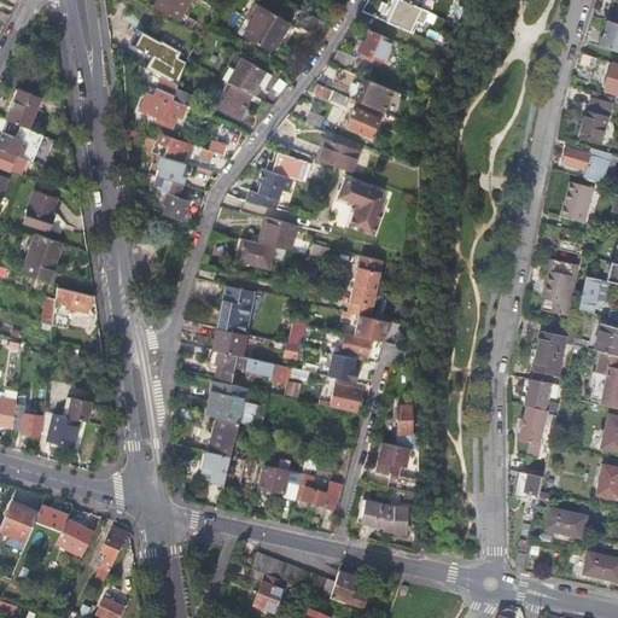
[(191,0),(158,0),(155,7),(180,22),(191,0)]
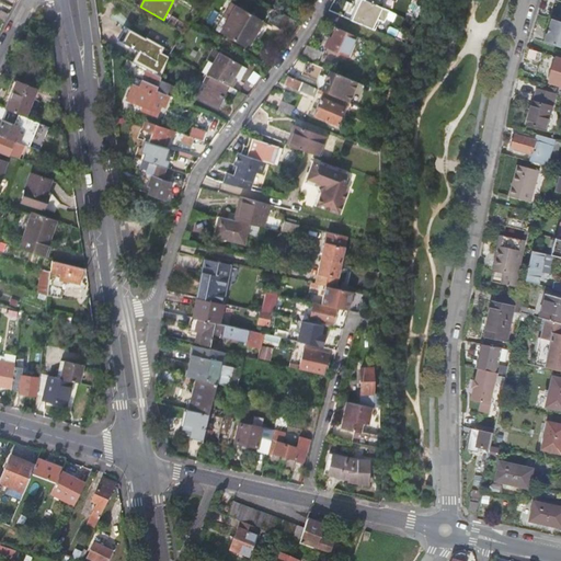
[(344,16),(352,20),(359,0),(355,0),(351,12),(347,11),(344,16)]
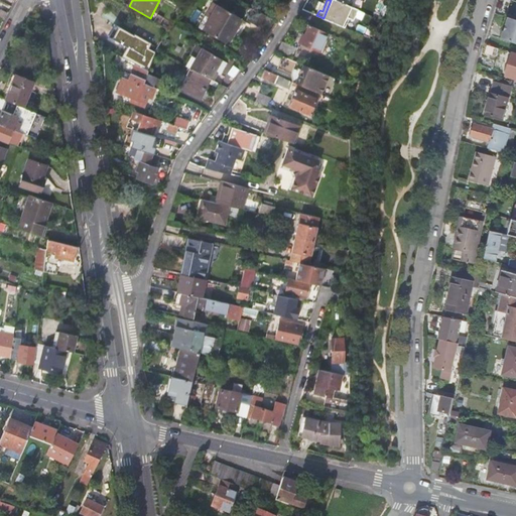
[(339,0),(331,0),(324,18),(346,27),(350,18),(355,20),(360,9),(350,5),(339,0)]
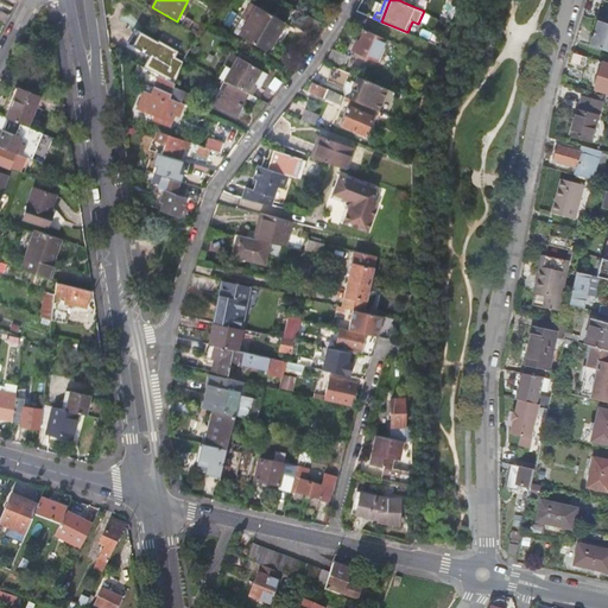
[(235,33),(270,52),(284,27),(286,23),(252,2),(235,33)]
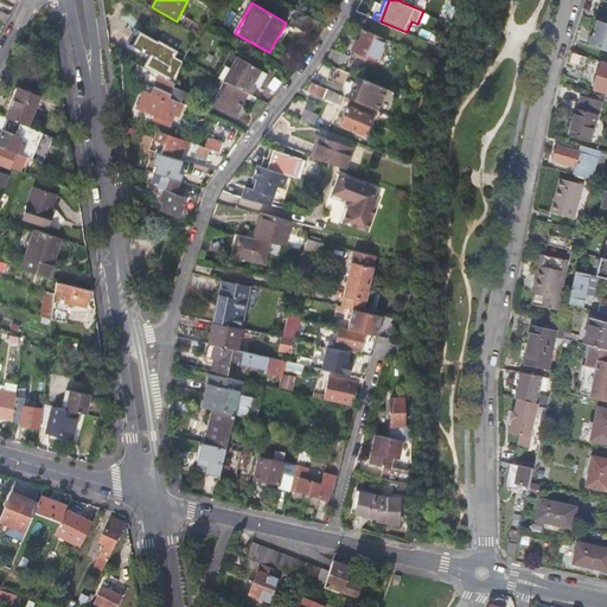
[(314,18),(298,8),(291,23),(306,31),(314,18)]
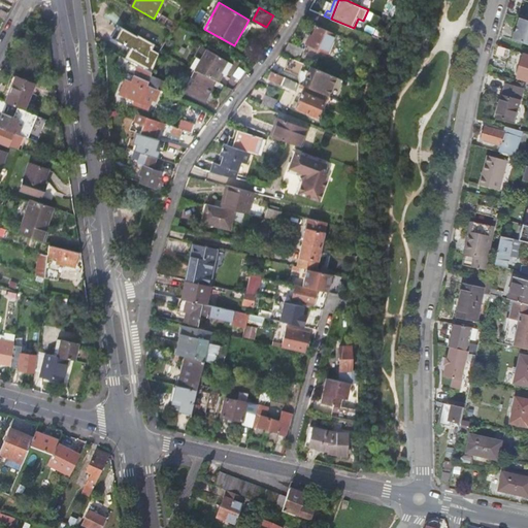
[(527,20),(522,19),(518,29),(515,40),(527,44),(527,20)]
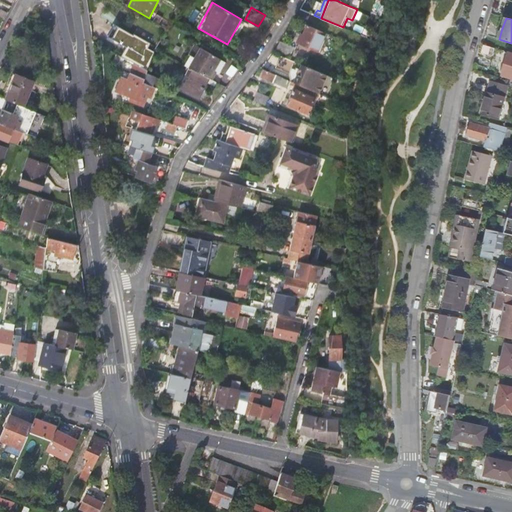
[(112,37),(118,26),(114,24),(107,36),(111,38),(112,37)]
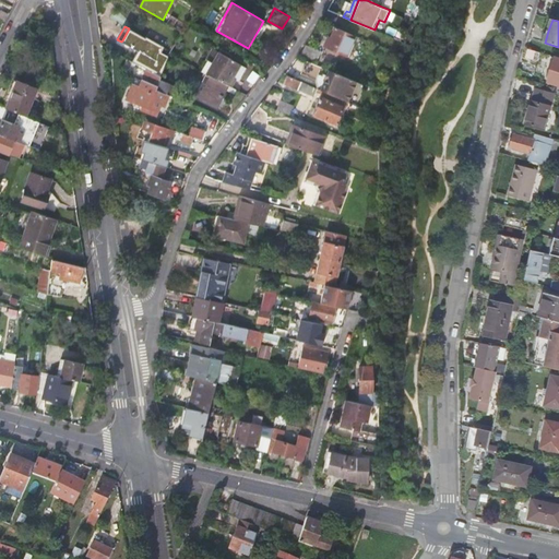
[(346,56),(355,36),(335,27),(326,47),(346,56)]
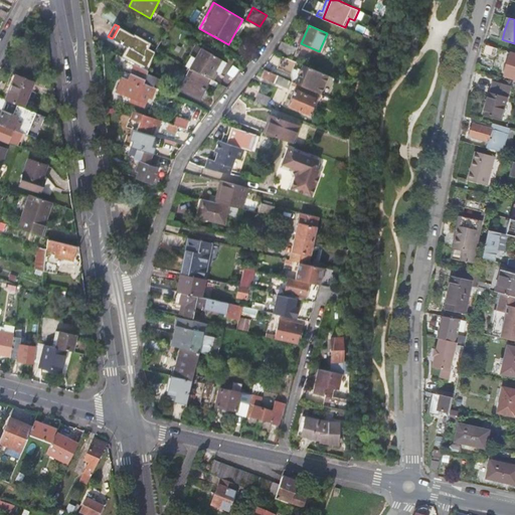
[(127,47),(122,56),(149,70),(156,52),(149,48),(152,43),(135,34),(134,35),(119,26),(113,37),(112,38),(127,47)]
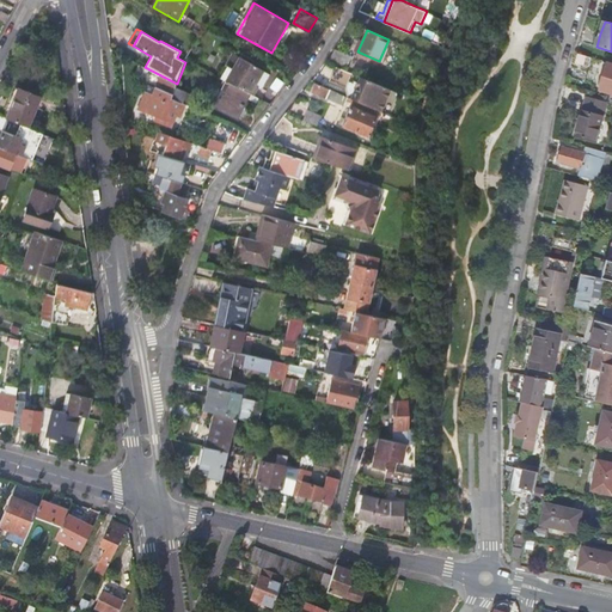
[(495,44),(483,41),(479,49),(491,53),(495,44)]
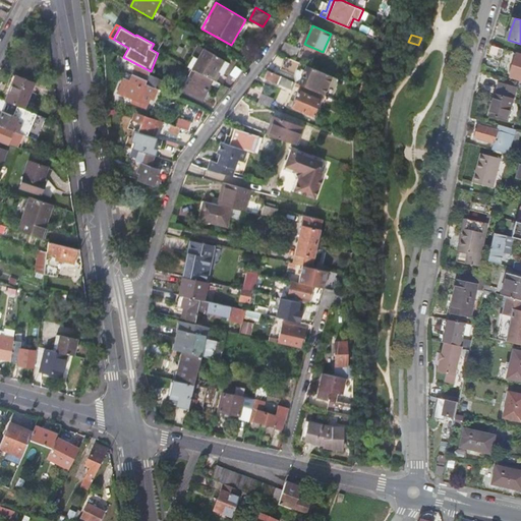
[(284,41),(277,52),(297,61),(302,49),(284,41)]
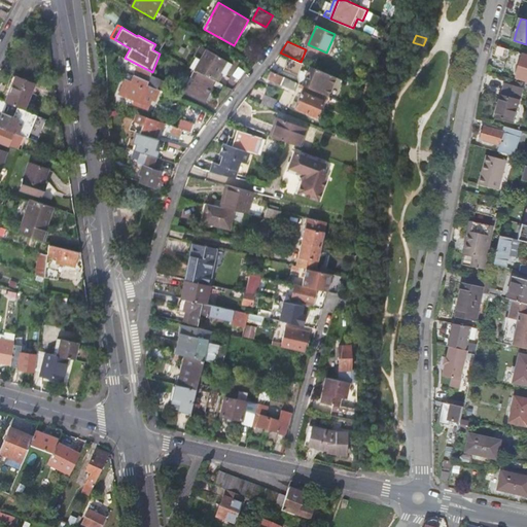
[(208,49),(202,45),(196,57),(202,60),(208,49)]
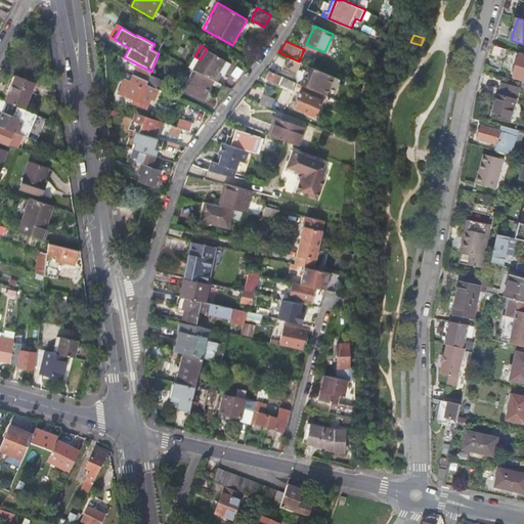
[(503,48),(495,46),(493,54),(499,56),(503,48)]
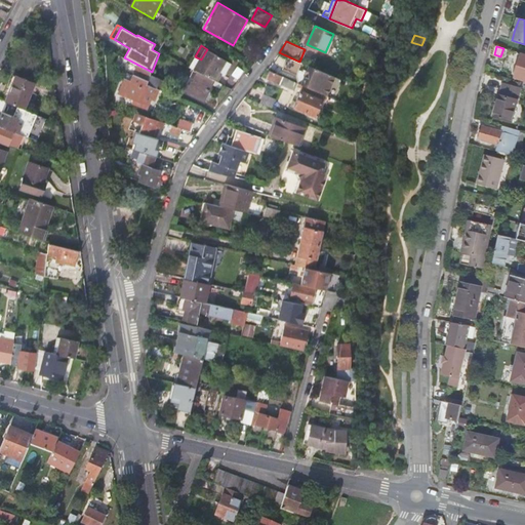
[(195,56),(189,67),(193,70),(214,80),(217,82),(223,75),(219,74),(227,61),(207,49),(201,59),(195,56)]
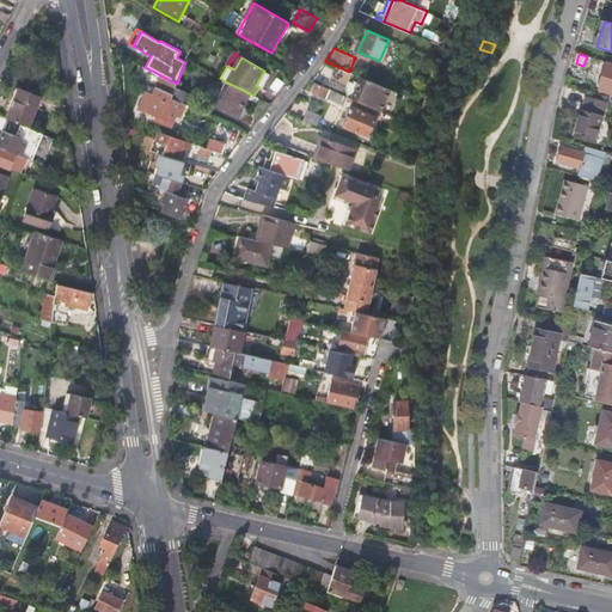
[(601,92),(611,93),(611,63),(610,63),(606,77),(603,75),(599,85),(603,86),(601,92)]
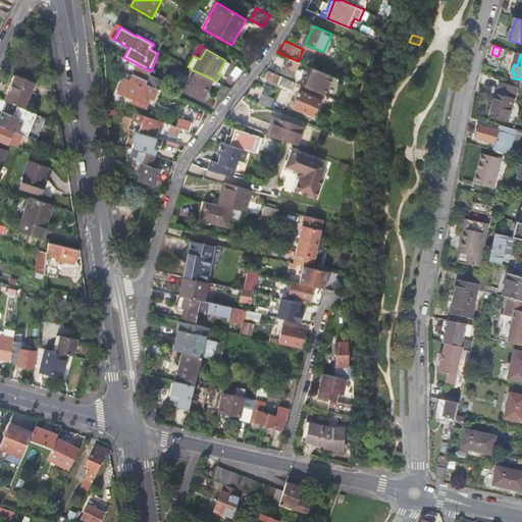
[(279,68),(293,74),(299,62),(284,56),(279,68)]
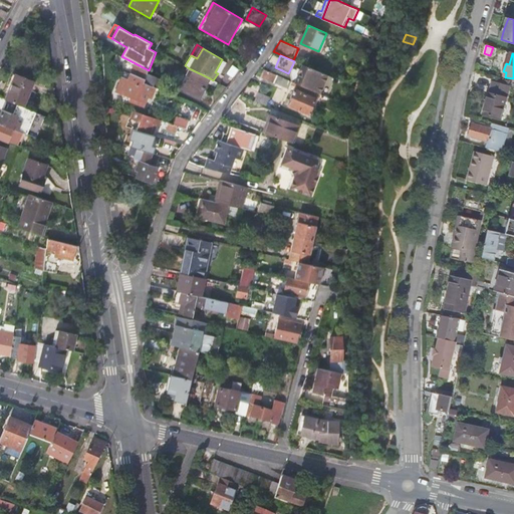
[(227,62),(222,59),(215,72),(218,73),(220,74),(227,62)]
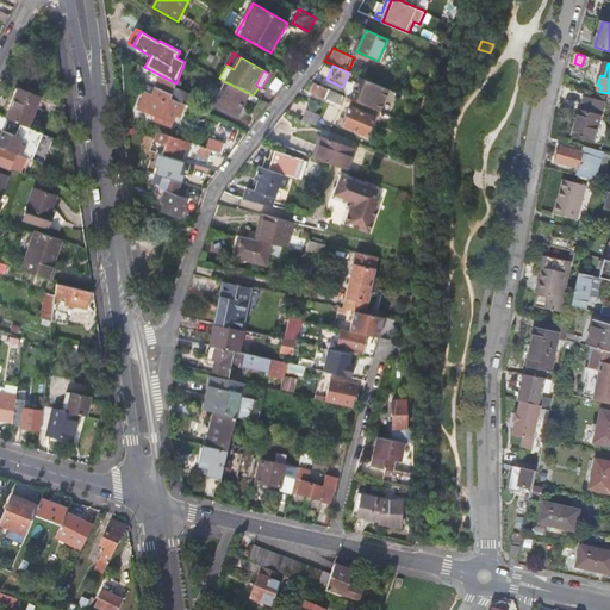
[(386,87),(356,75),(354,80),(347,97),(377,110),(386,87)]
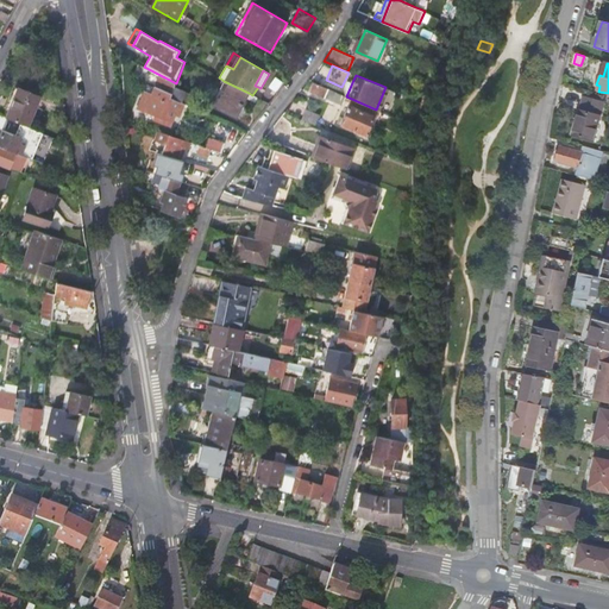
[(170,98),(174,87),(175,83),(159,76),(155,87),(146,85),(137,108),(156,115),(155,119),(161,121),(170,98)]
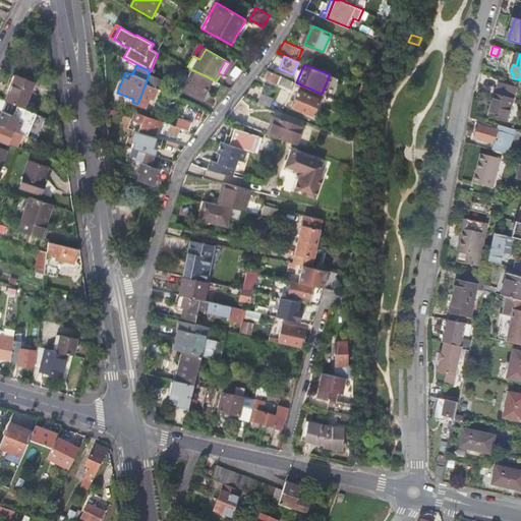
[(299,67),(293,81),(296,82),(302,68),(299,67)]
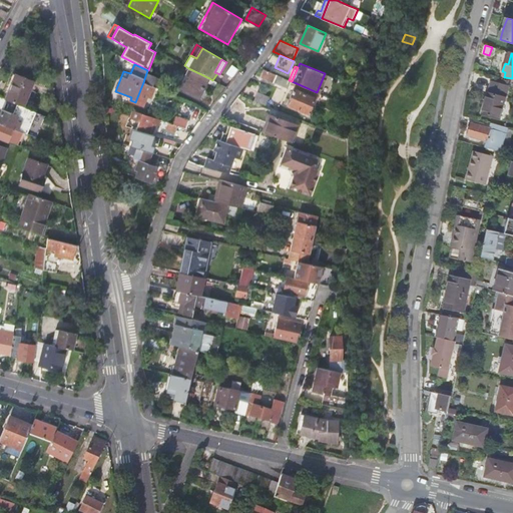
[(198,98),(207,82),(209,78),(188,68),(184,76),(187,77),(181,89),(198,98)]
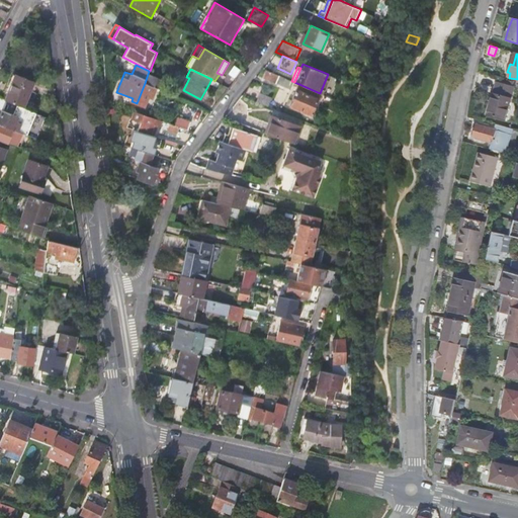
[(291,81),(266,70),(263,77),(276,83),(277,80),(291,87),(292,84),(297,86),(289,105),(311,114),(320,93),(294,82),(291,81)]
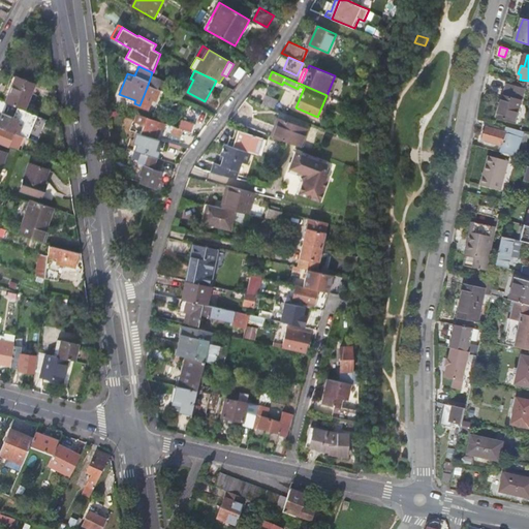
[(5,101),(7,102),(24,110),(35,83),(16,75),(5,101)]
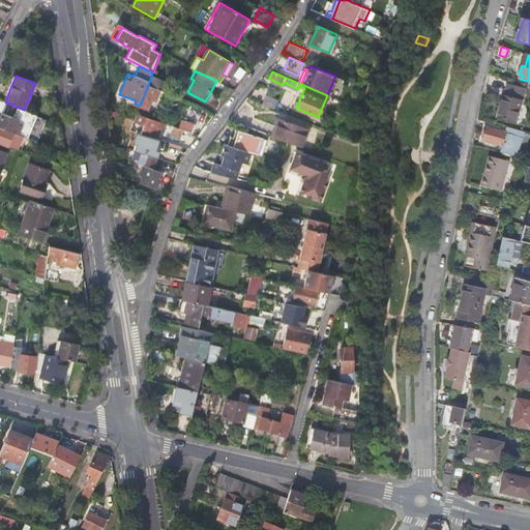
[(159,89),(164,91),(167,83),(151,76),(148,85),(159,89)]
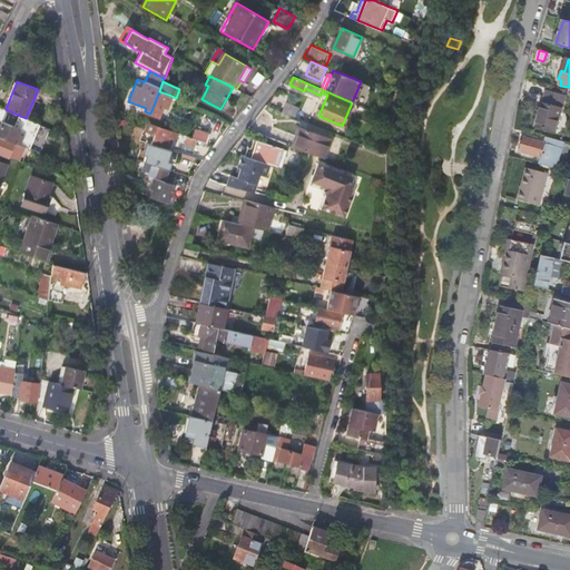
[(198,97),(202,99),(208,86),(205,85),(198,97)]
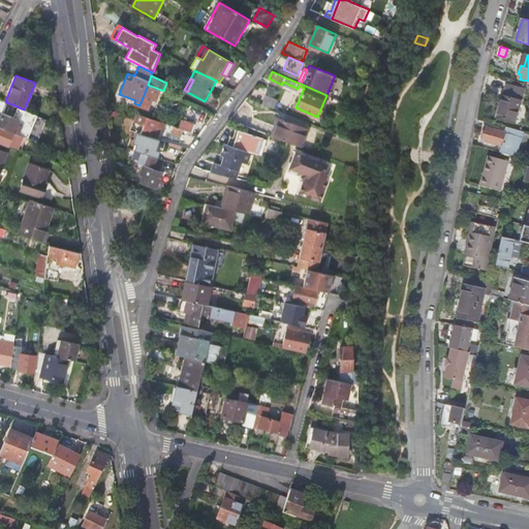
[(155,100),(159,89),(148,85),(139,105),(147,109),(151,98),(155,100)]
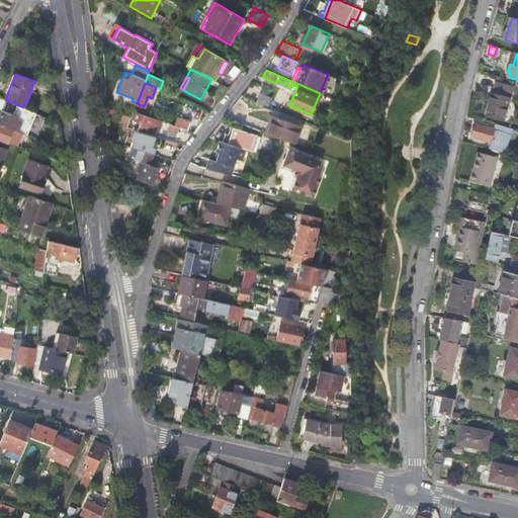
[(487,114),(504,119),(512,93),(495,88),(487,114)]
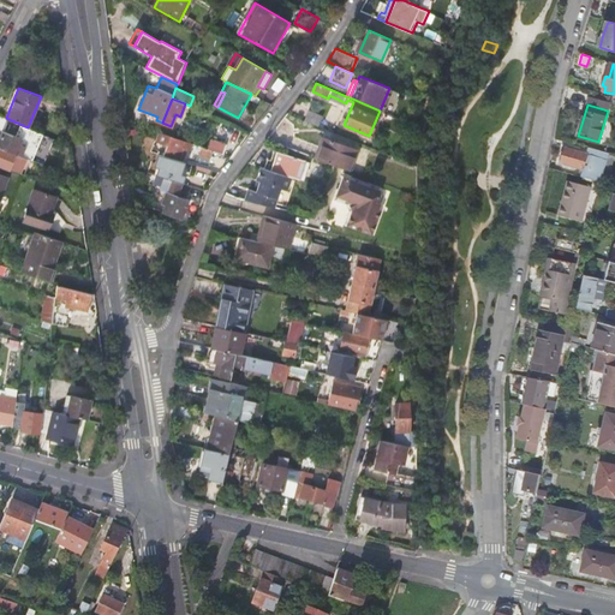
[(303,108),(299,119),(312,124),(316,114),(303,108)]
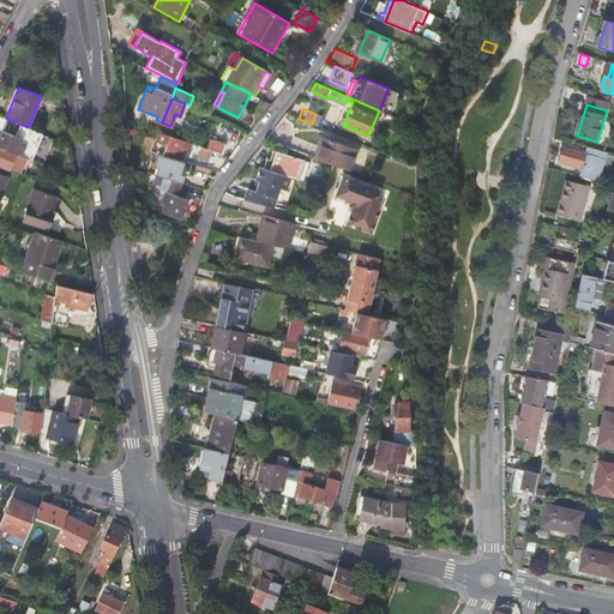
[(379,110),(368,136),(371,137),(381,112),(379,110)]
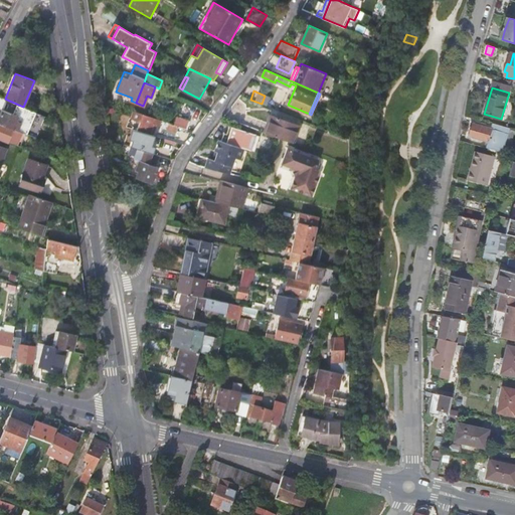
[(0,114),(0,123),(13,129),(17,120),(19,121),(20,117),(4,110),(7,100),(5,99),(0,97),(0,109),(2,110),(0,114)]
